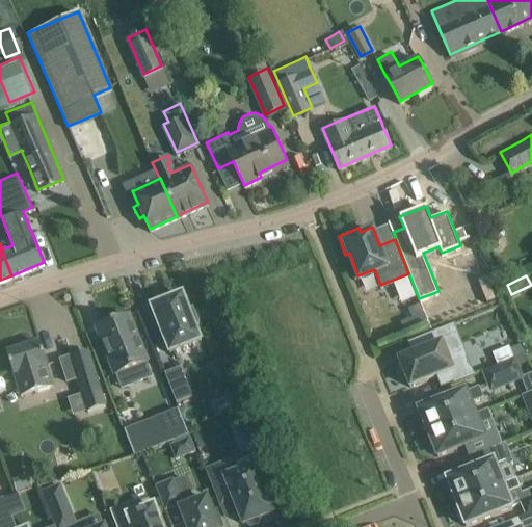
[(154,302),(152,304),(169,349),(201,337),(194,322),(200,320),(192,304),(188,306),(182,291),(170,295),(168,291),(152,297),(154,302)]
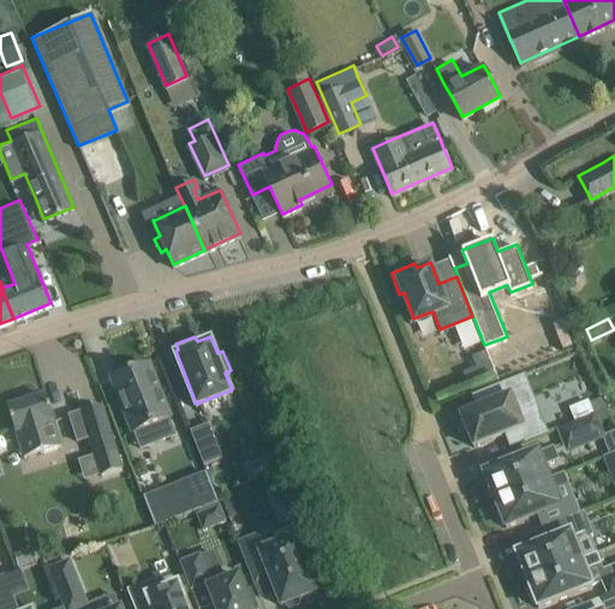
[(483,342),(470,348),(476,364),(489,359),(483,342)]
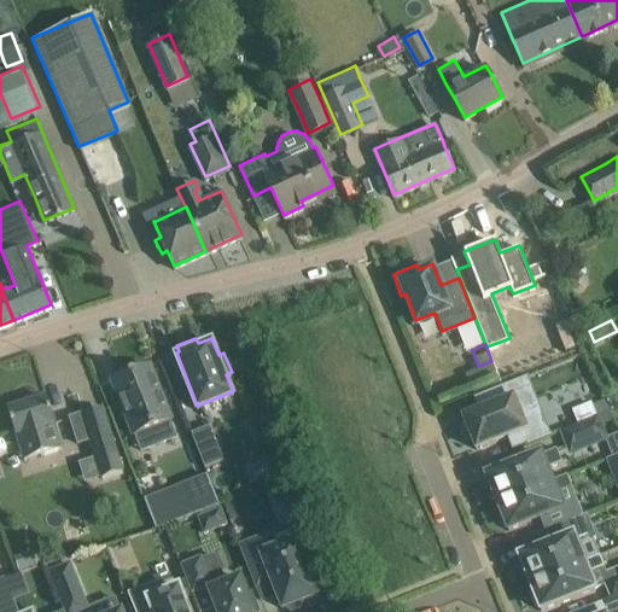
[(118,376),(112,377),(118,392),(134,431),(152,424),(159,439),(175,433),(169,418),(170,417),(149,362),(118,376)]
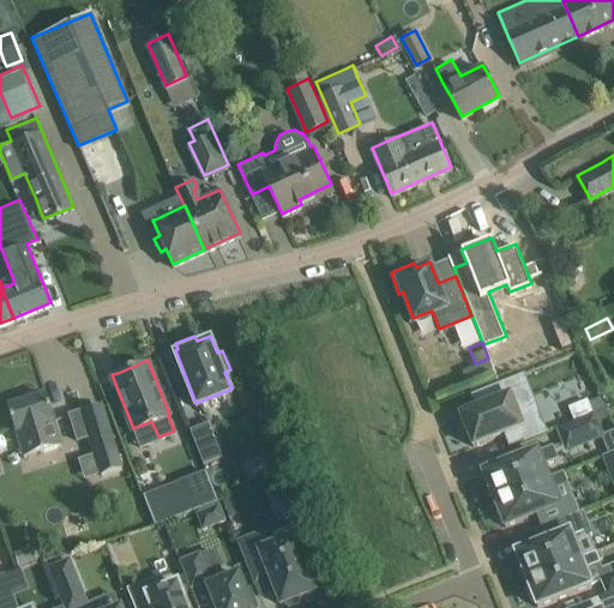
[(475,404),(459,410),(473,441),(521,422),(516,409),(535,401),(523,369),(470,391),(475,404)]
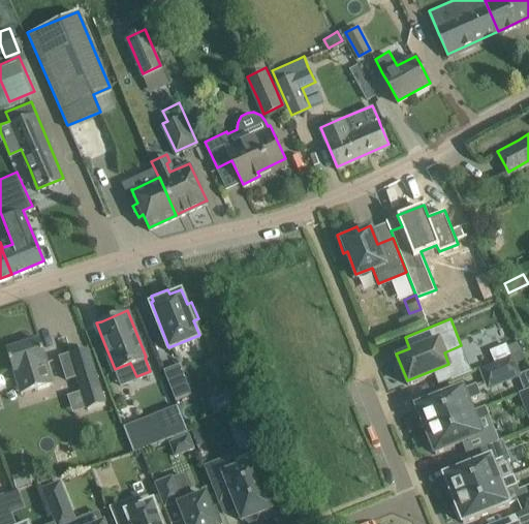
[(22,342),(7,347),(13,369),(14,369),(20,386),(34,380),(36,386),(53,380),(47,359),(39,337),(37,338),(36,337),(33,333),(22,337),(21,341),(22,342)]
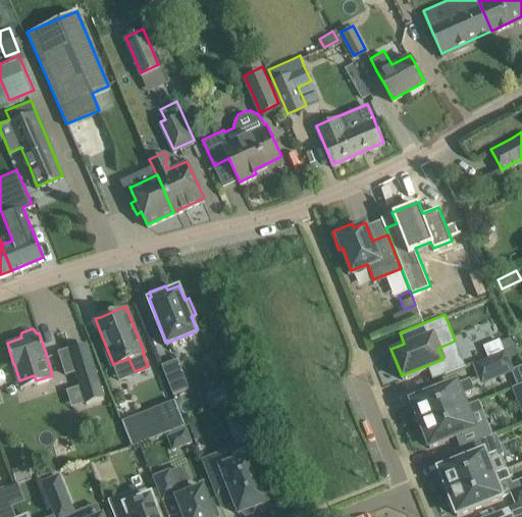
[(500,338),(483,344),(488,356),(505,350),(500,338)]
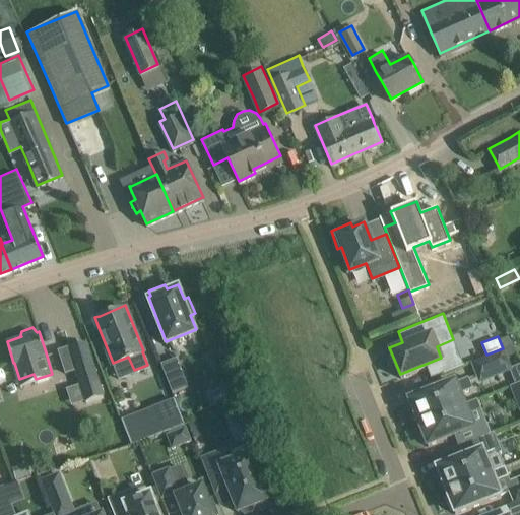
[(85,339),(58,347),(65,371),(75,368),(85,399),(103,394),(85,339)]
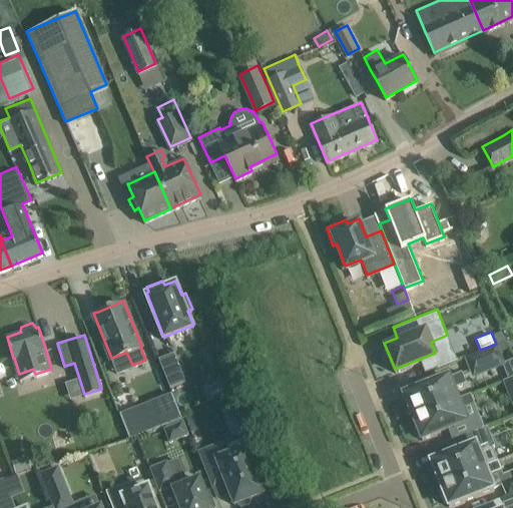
[(480,350),(467,355),(473,372),(502,361),(496,344),(480,350)]
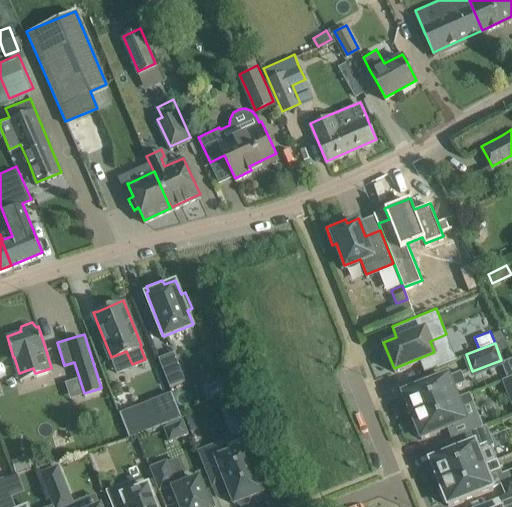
[(174,350),(159,356),(170,384),(185,378),(174,350)]
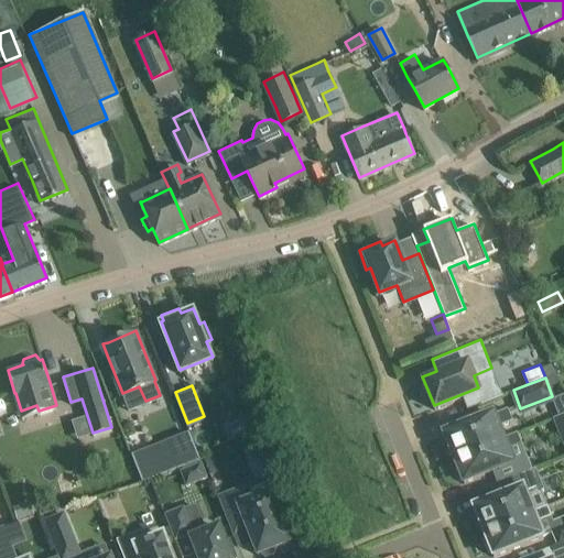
[(444,433),(442,437),(447,449),(452,451),(453,455),(501,434),(498,424),(512,418),(508,406),(492,412),(491,409),(443,429),(444,433)]
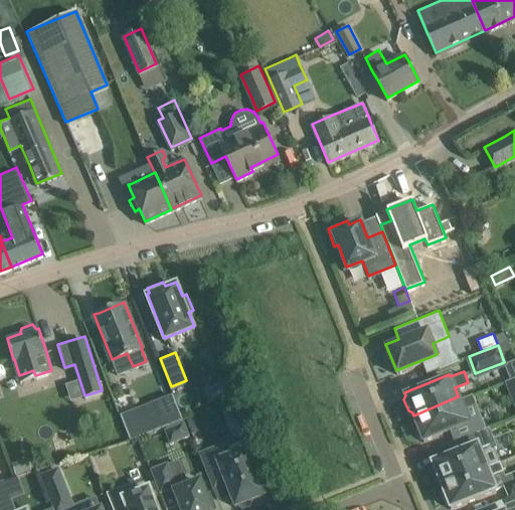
[(514,375),(506,380),(514,403),(514,375)]
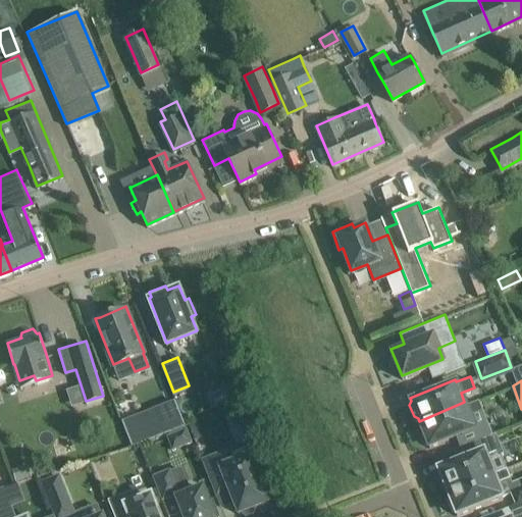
[(122,418),(121,418),(132,443),(137,441),(139,441),(154,434),(185,422),(184,419),(174,397),(173,398),(175,401),(171,402),(169,403),(163,406),(124,421),(122,418)]
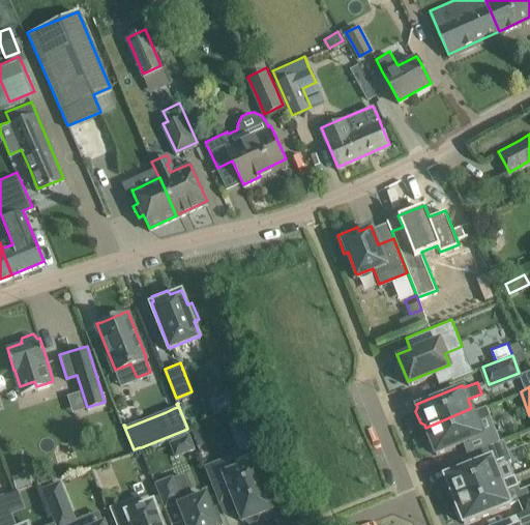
[(427,430),(424,435),(430,446),(434,448),(435,450),(462,439),(481,432),(476,419),(491,413),(487,404),(472,410),(471,408),(425,428),(427,430)]
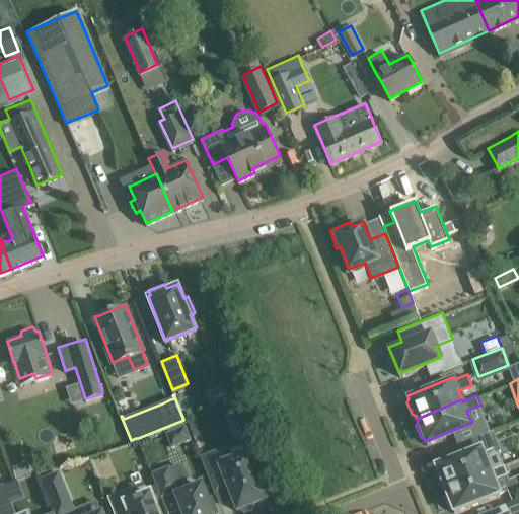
[(186,423),(166,431),(171,445),(192,438),(186,423)]
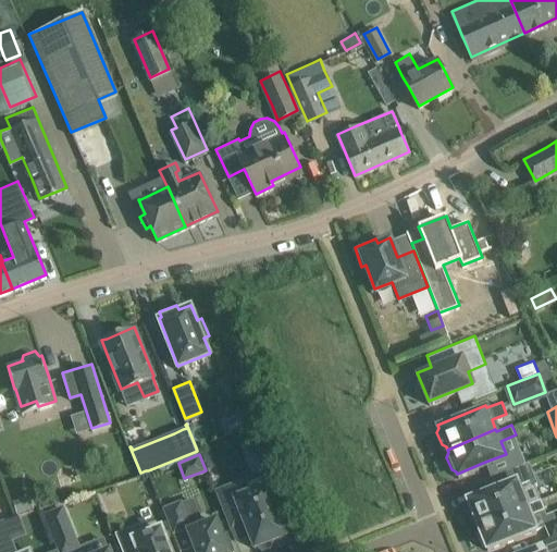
[(468,500),(466,505),(471,517),(475,519),(477,523),(525,503),(540,497),(533,482),(536,481),(528,460),(525,461),(491,475),(491,476),(495,487),(479,493),(467,498),(468,500)]
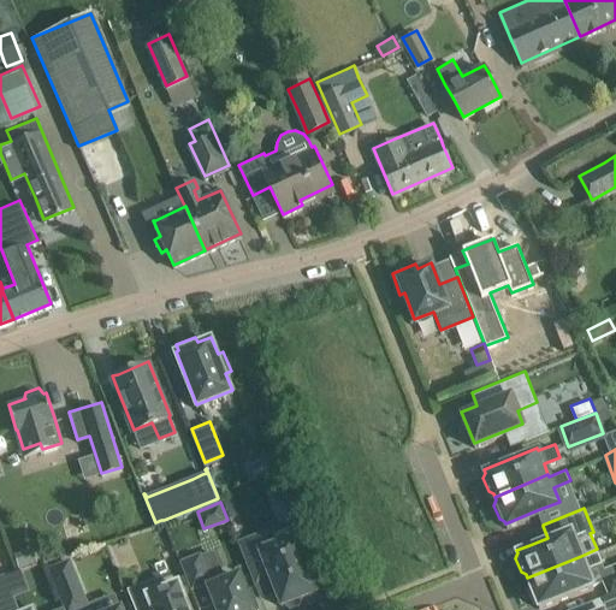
[(268,527),(240,539),(256,581),(271,575),(282,603),(285,600),(289,605),(300,600),(300,596),(315,588),(294,534),(274,543),(268,527)]
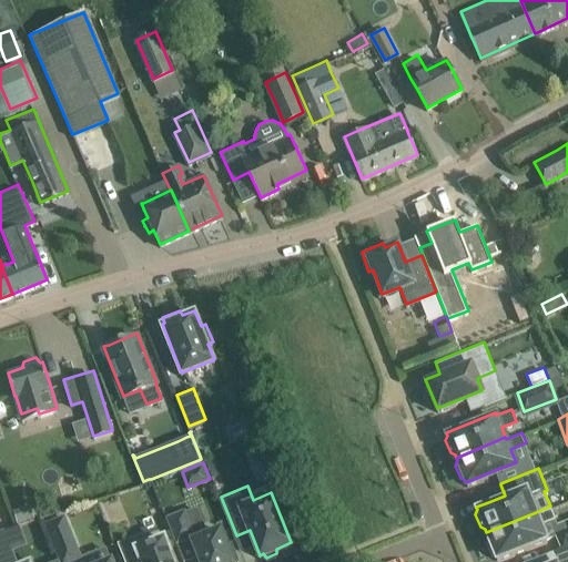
[(487,534),(485,540),(490,552),(495,554),(496,557),(546,537),(539,522),(555,517),(553,513),(550,507),(550,506),(536,512),(486,532),(487,532),(487,534)]
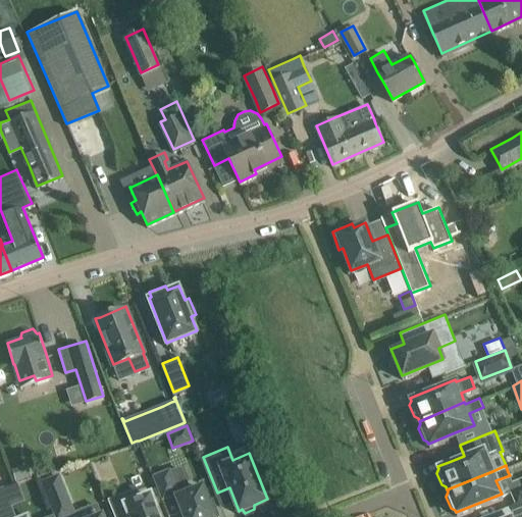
[(173,466),(154,474),(163,498),(175,494),(185,516),(215,516),(219,514),(212,498),(208,499),(203,484),(202,485),(191,489),(180,466),(174,468),(173,466)]
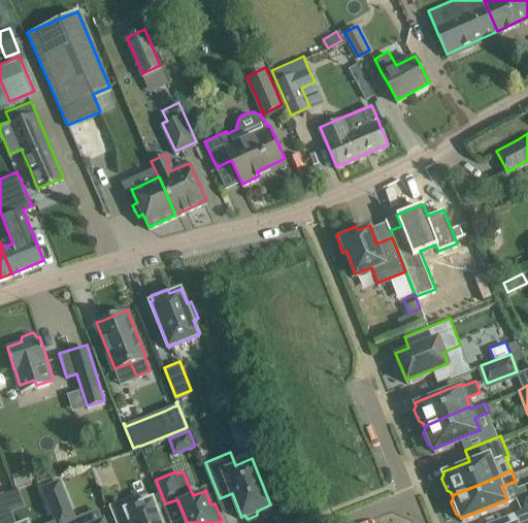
[(60,480),(42,486),(56,522),(59,522),(74,517),(60,480)]
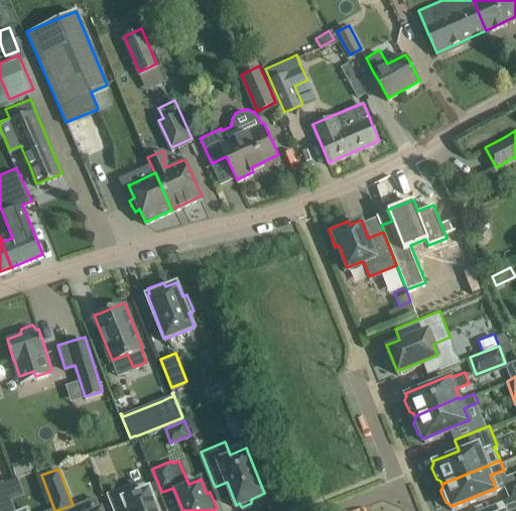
[(515,479),(505,483),(505,484),(510,495),(510,496),(515,493),(515,472),(513,474),(515,479)]
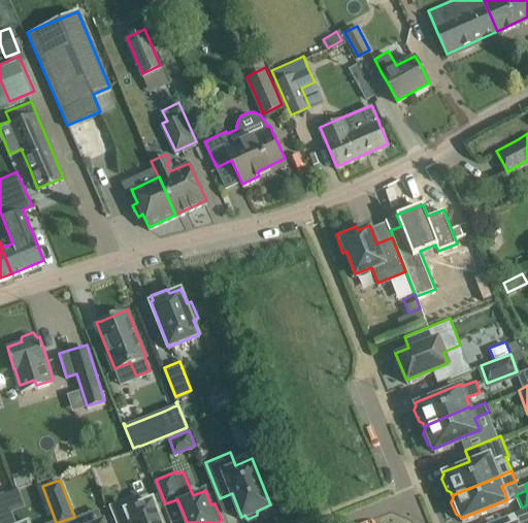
[(4,491),(0,492),(0,522),(17,522),(12,511),(5,492),(4,491)]
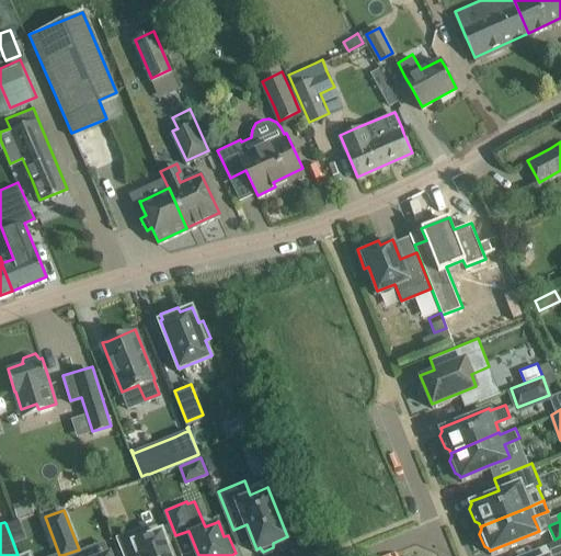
[(132,531),(117,536),(125,555),(172,555),(162,531),(136,541),(132,531)]
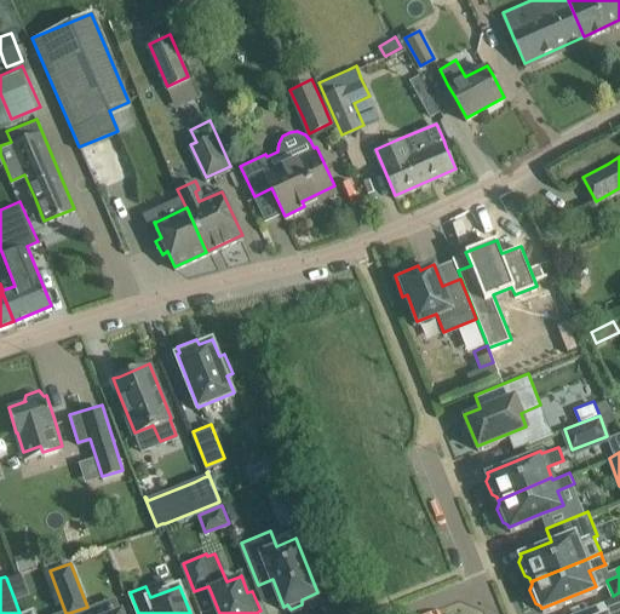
[(619,613),(619,592),(613,596),(613,595),(583,607),(585,613),(619,613)]
